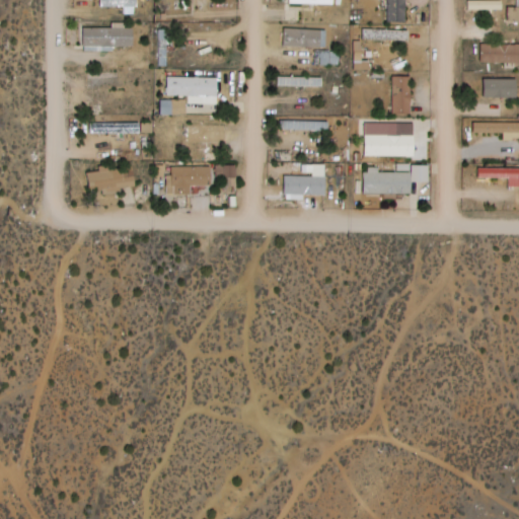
[(387,0),(388,22),(406,22),(405,0),(387,0)]
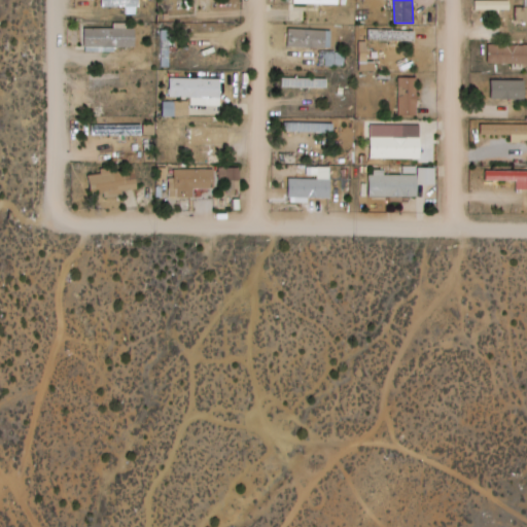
[(516,21),(526,21),(526,6),(516,6),(516,21)]
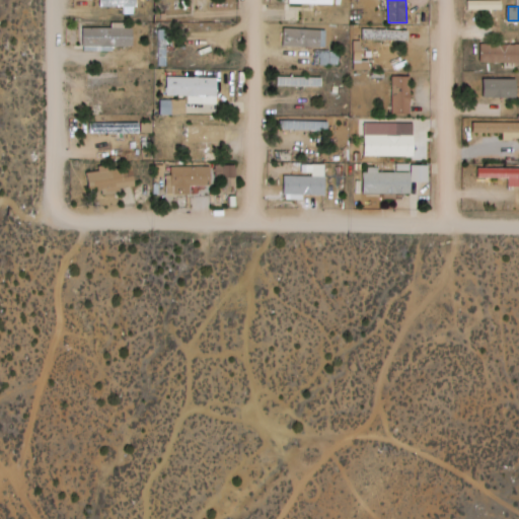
[(134,48),(134,27),(83,27),(83,48),(134,48)]
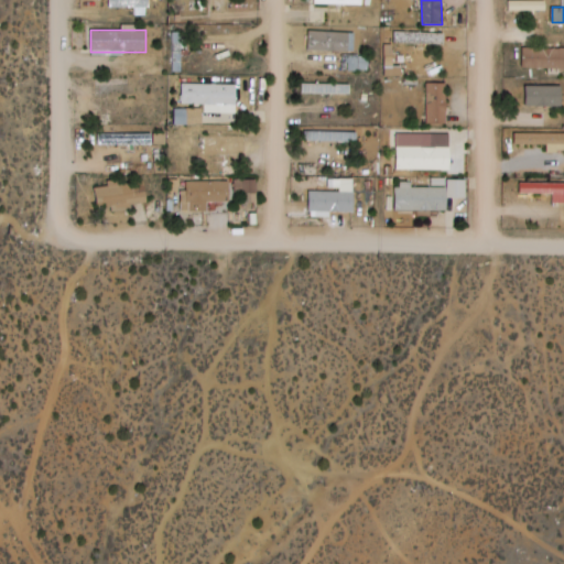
[(353,31),(307,31),(307,51),(353,51),(353,31)]
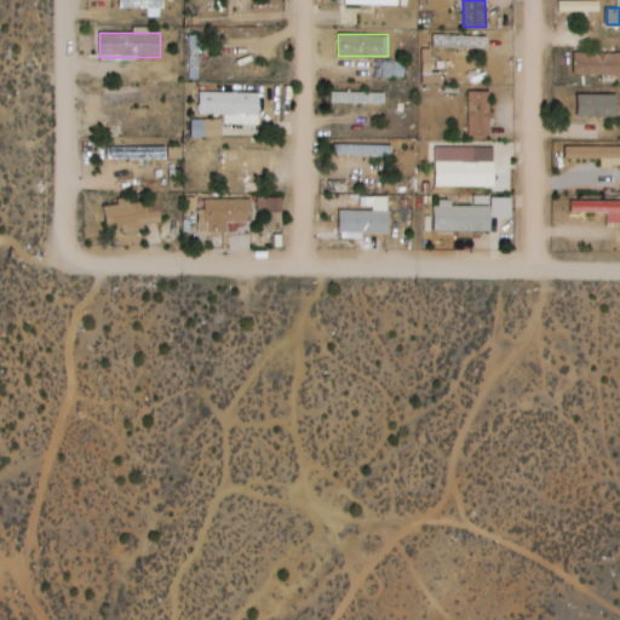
[(488,35),(434,35),(434,47),(488,47),(488,35)]
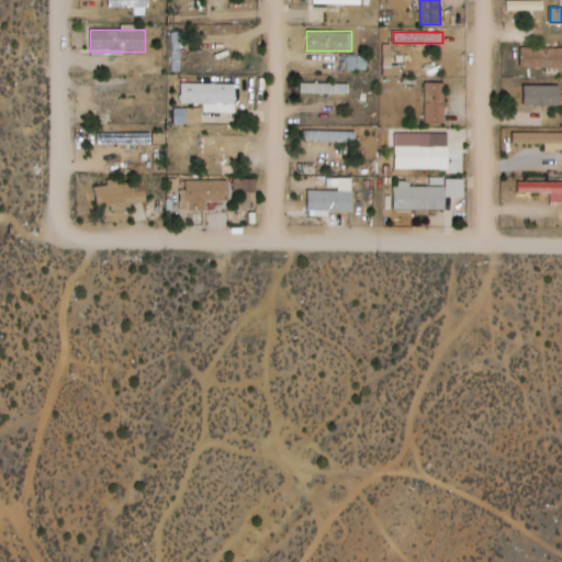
[(561,68),(561,47),(519,47),(519,68),(561,68)]
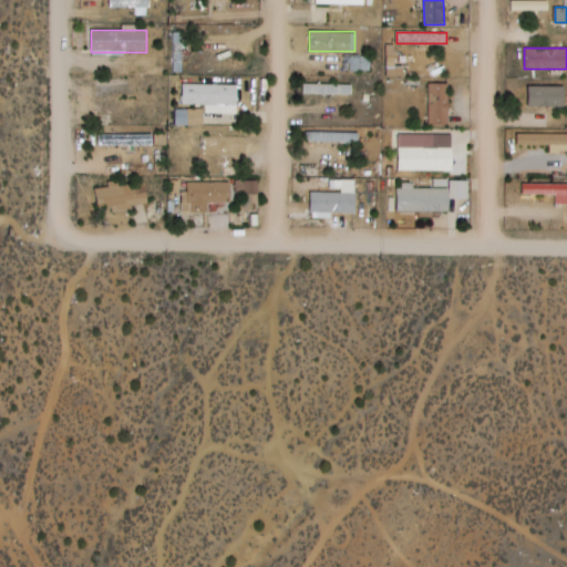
[(370,55),(349,55),(349,71),(370,71),(370,55)]
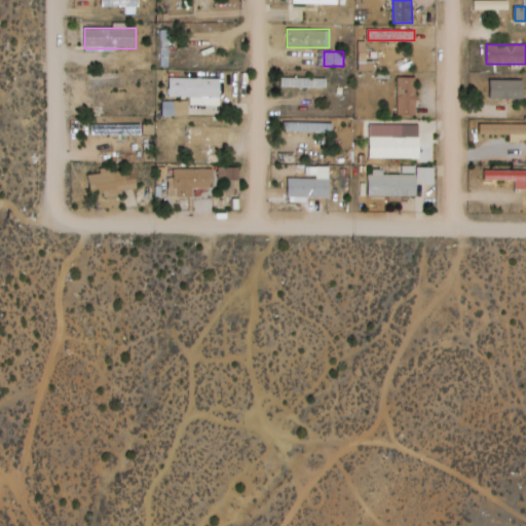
[(221,77),(171,77),(171,98),(221,98),(221,77)]
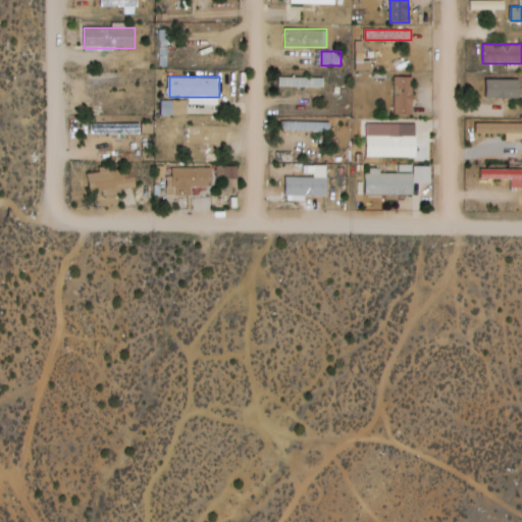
[(396,115),(414,115),(414,76),(396,76),(396,115)]
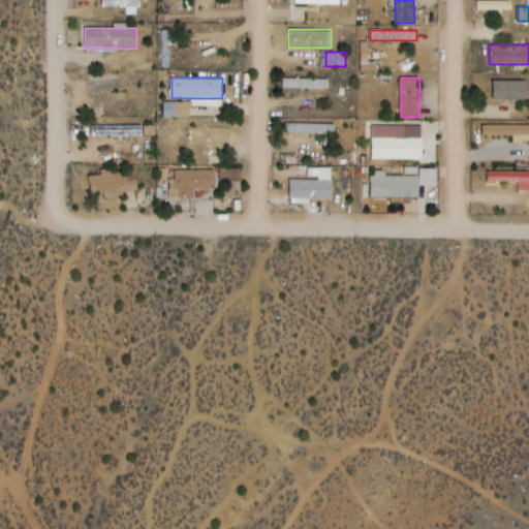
[(329,79),(284,79),(284,88),(329,88),(329,79)]
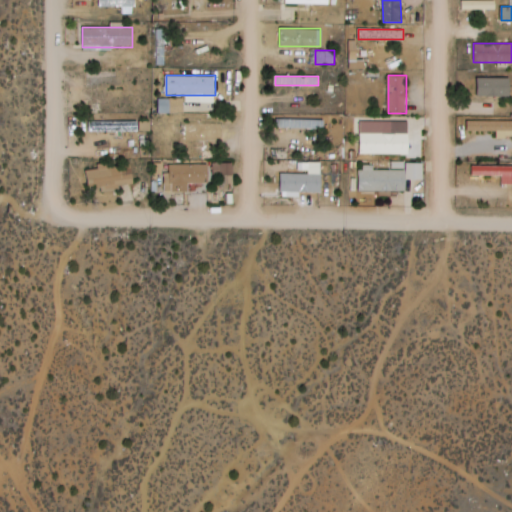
[(511,88),(511,78),(462,78),(462,88),(511,88)]
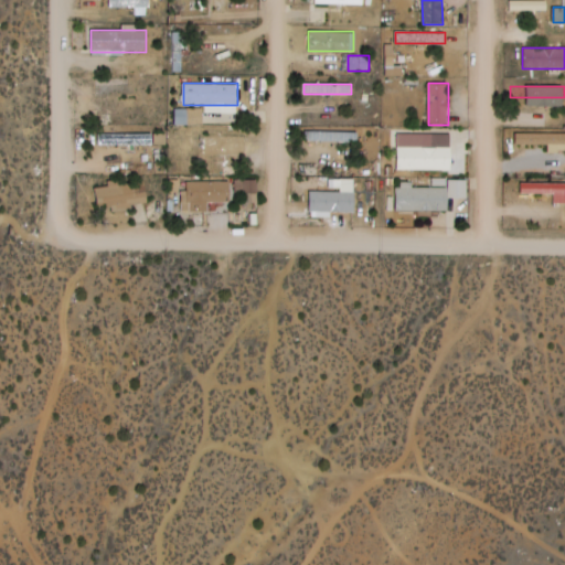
[(356,131),(305,131),(305,141),(356,141),(356,131)]
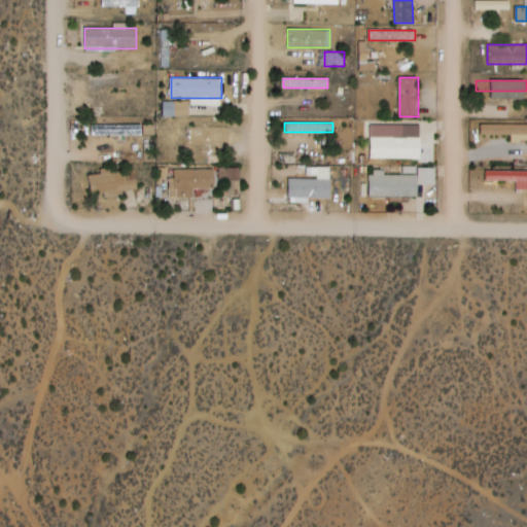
[(513,135),(513,141),(526,141),(526,125),(482,125),(482,135),(513,135)]
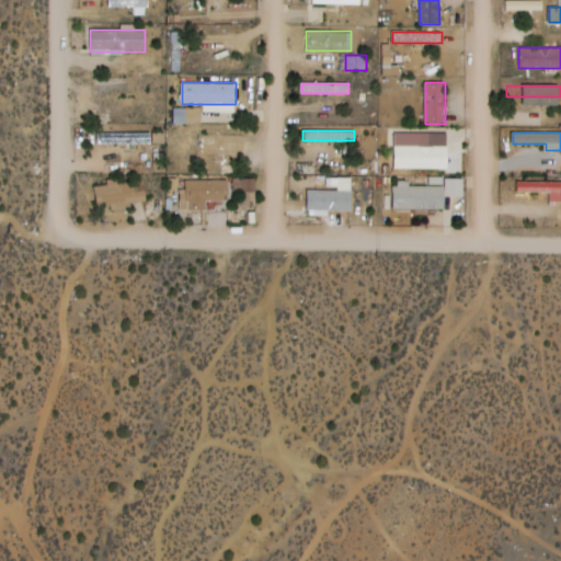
[(135,134),(98,134),(98,142),(135,142),(135,134)]
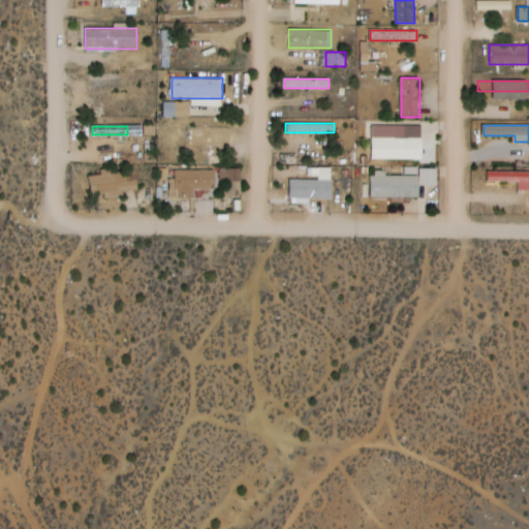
[(422,126),(390,126),(390,138),(373,138),(373,159),(422,159),(422,126)]
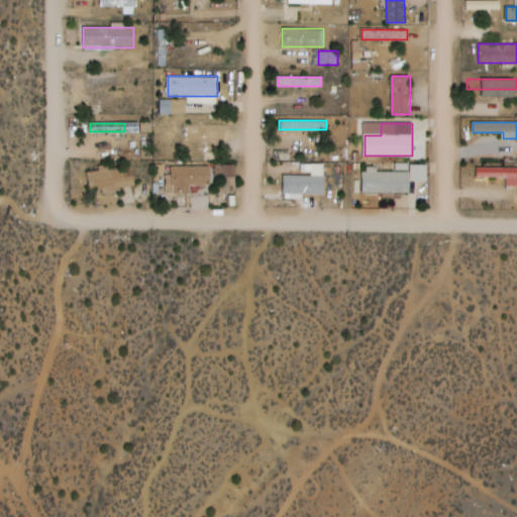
[(189,142),(226,142),(226,124),(189,124),(189,142)]
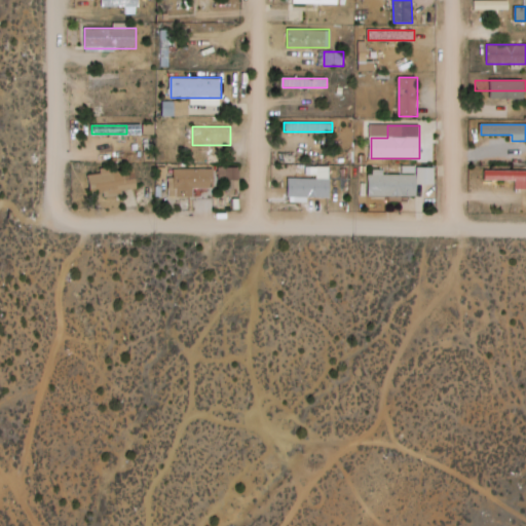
[(90,195),(138,189),(135,166),(100,172),(100,173),(87,175),(90,195)]
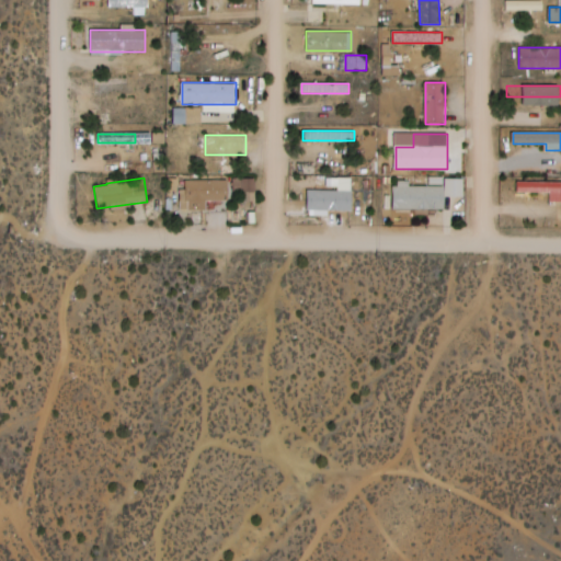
[(444,209),(444,178),(428,178),(428,184),(393,184),(393,209),(444,209)]
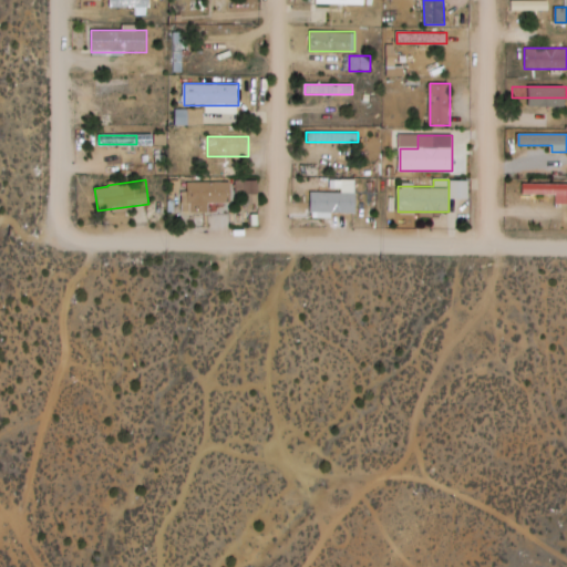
[(258,181),(238,181),(238,202),(258,202),(258,181)]
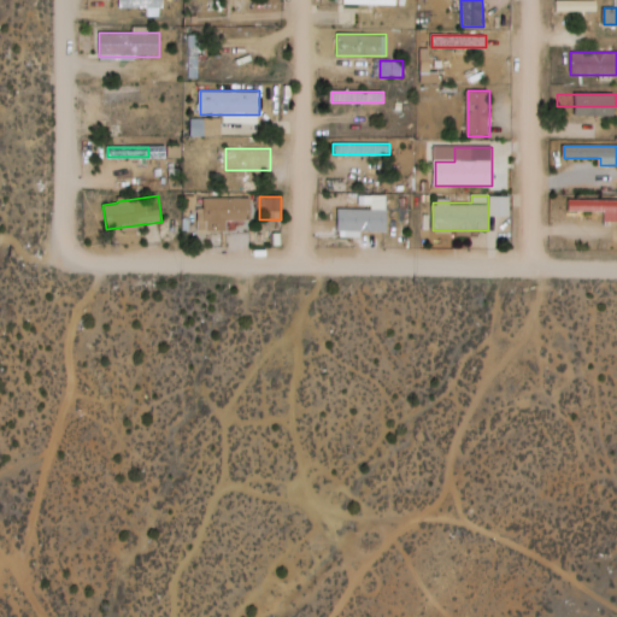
[(251,221),(251,198),(205,198),(205,230),(229,230),(229,221),(251,221)]
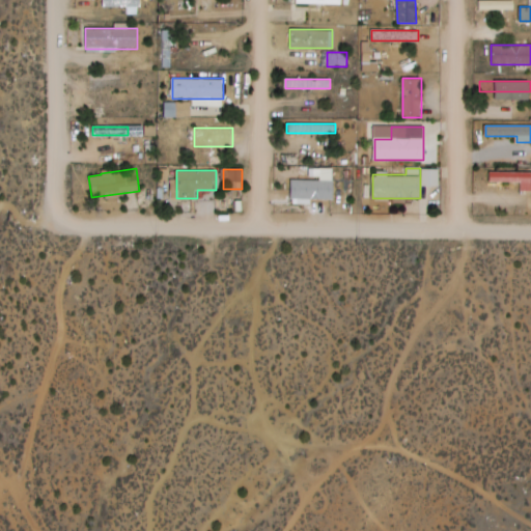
[(291,199),(334,199),(334,179),(291,179),(291,199)]
